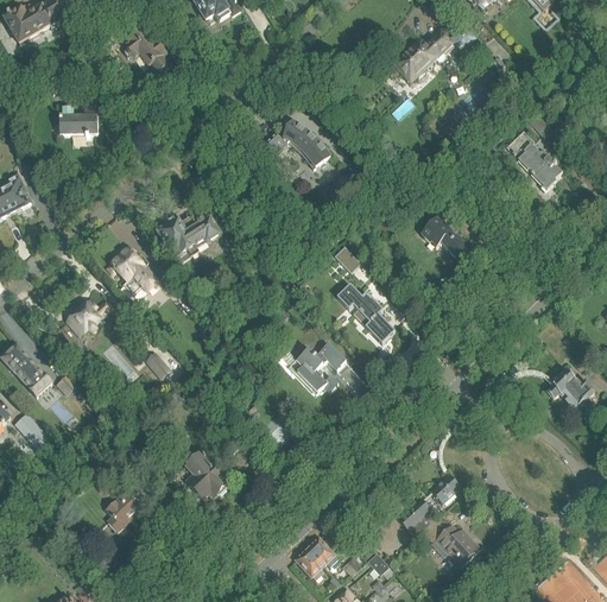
[(70,11),(64,0),(49,0),(25,14),(20,6),(4,17),(19,42),(70,11)]
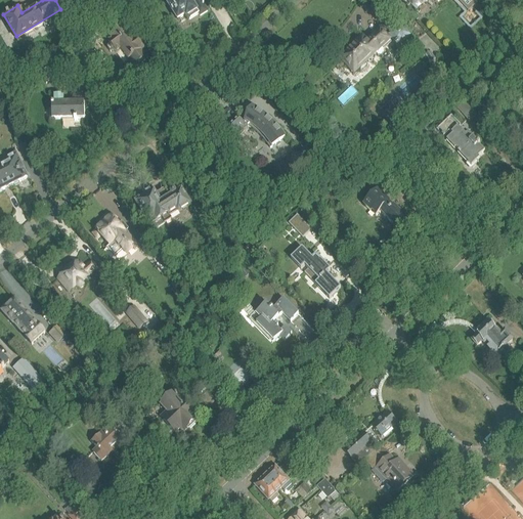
[(207,7),(203,0),(166,0),(177,15),(184,11),(187,16),(198,9),(200,12),(207,7)]
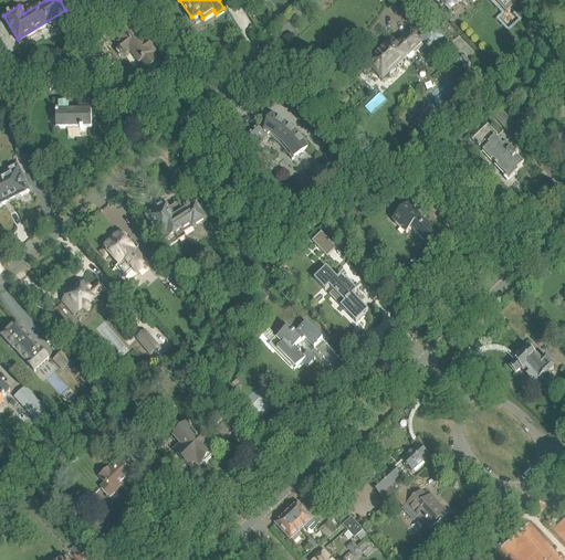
[(117,16),(124,10),(118,4),(113,10),(117,16)]
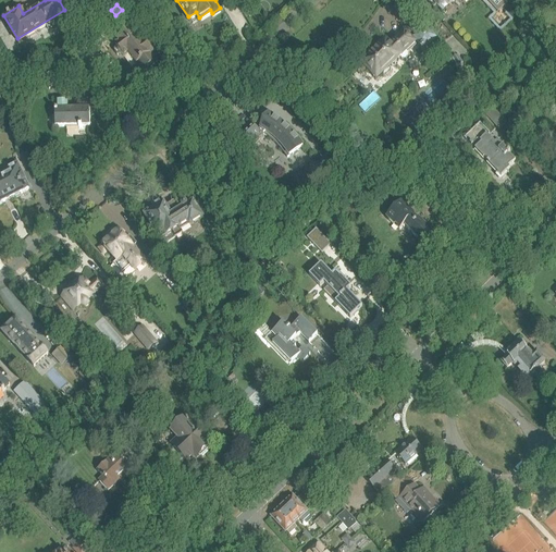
[(133,28),(137,25),(130,13),(120,21),(125,28),(118,34),(120,37),(113,40),(115,44),(113,46),(113,48),(115,51),(118,51),(120,50),(122,52),(127,48),(136,60),(137,59),(144,68),(155,59),(148,50),(152,47),(144,36),(140,39),(133,28)]
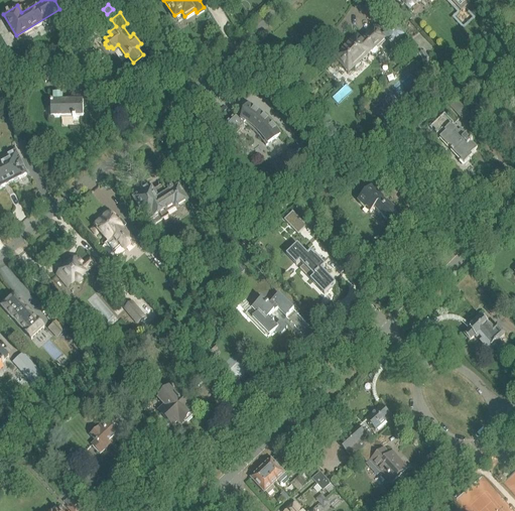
[(388,40),(390,41),(392,41),(393,40),(394,38),(403,31),(394,18),(382,30),(389,37),(388,40)]
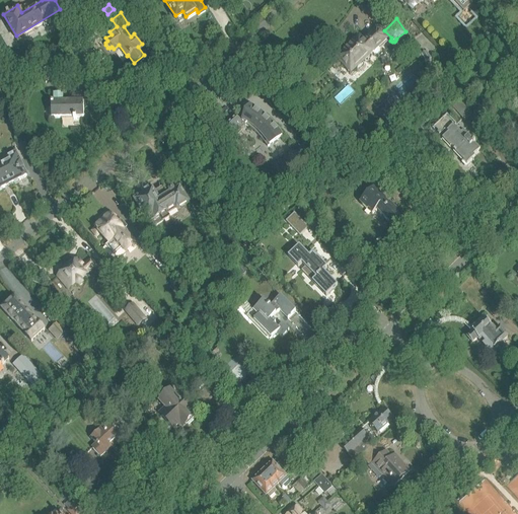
[(334,59),(334,60),(334,62),(337,65),(341,66),(343,63),(350,70),(354,66),(356,68),(359,68),(364,64),(364,61),(362,59),(371,50),(373,52),(376,52),(379,49),(379,46),(377,44),(385,37),(376,26),(363,39),(358,33),(336,55),(337,56),(334,59)]
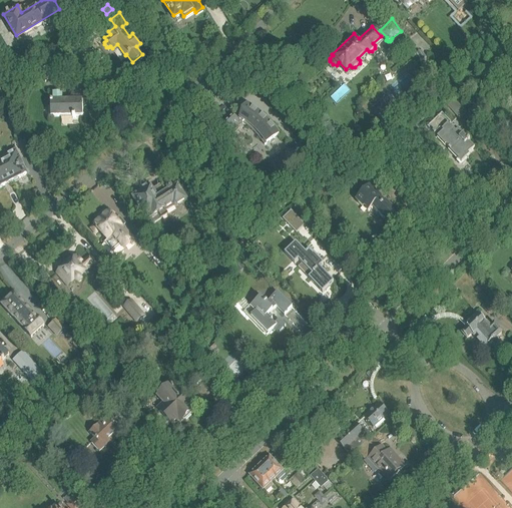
[(416,49),(421,57),(425,54),(420,47),(416,49)]
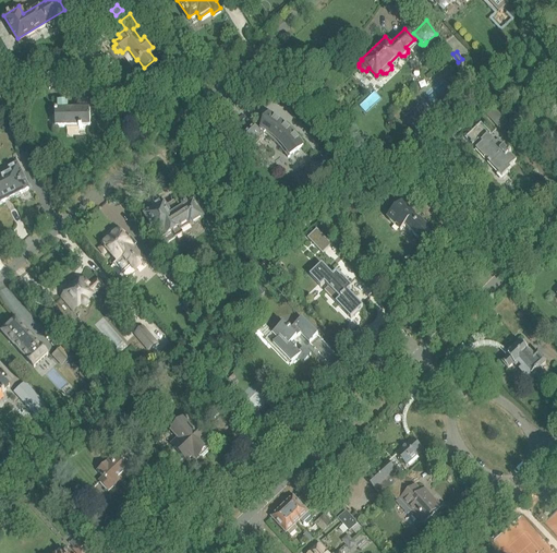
[(67,55),(51,67),(59,77),(75,64),(67,55)]
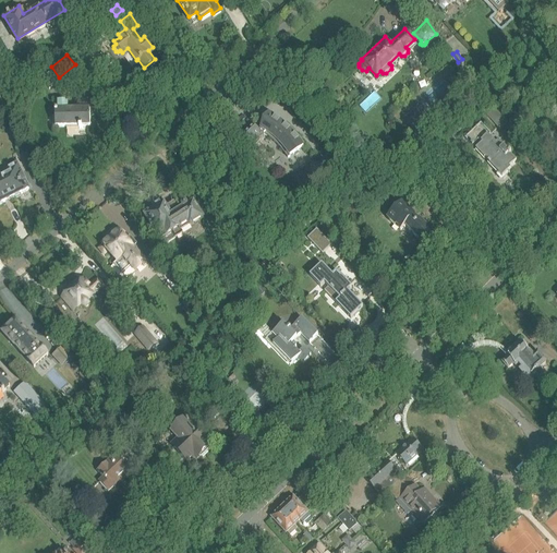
[(0,82),(0,96),(3,103),(10,98),(3,87),(1,87),(0,85),(0,82)]
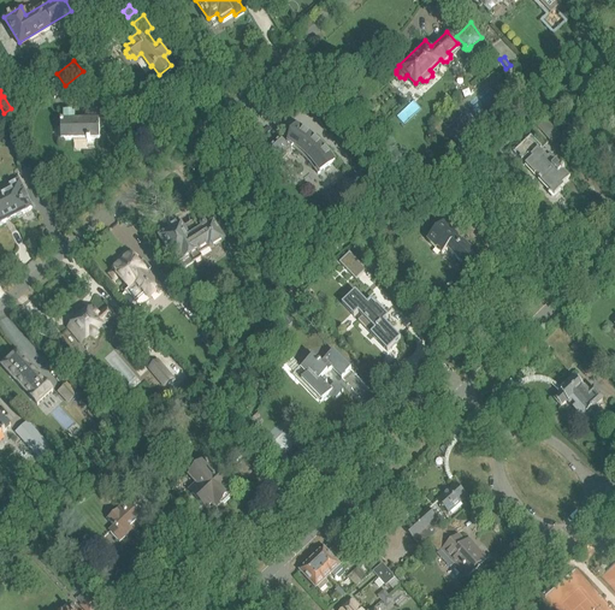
[(64,108),(51,108),(51,132),(60,132),(60,135),(72,135),(72,137),(89,137),(89,135),(99,135),(98,117),(93,117),(93,113),(84,113),(84,117),(74,117),(74,107),(64,107),(64,108)]
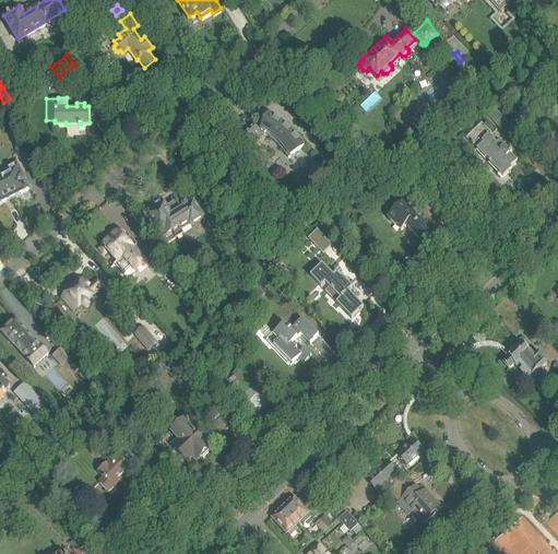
[(499,126),(508,118),(494,102),(485,109),(499,126)]
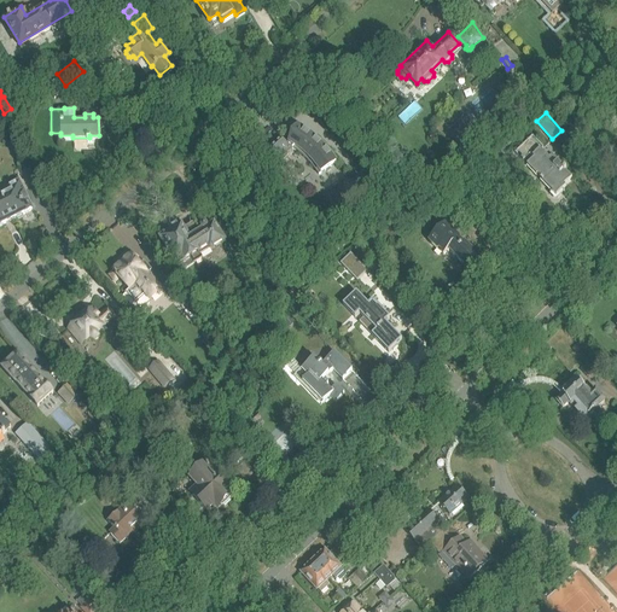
[(292,144),(295,146),(298,149),(301,151),(304,155),(307,157),(310,161),(313,163),(315,167),(318,170),(336,158),(331,152),(327,149),(325,145),(321,141),(319,139),(315,135),(312,133),(308,129),(303,127),(297,122),(287,139),(289,139),(286,141),(280,135),(265,149),(277,162),(292,147),(290,146),(292,144)]
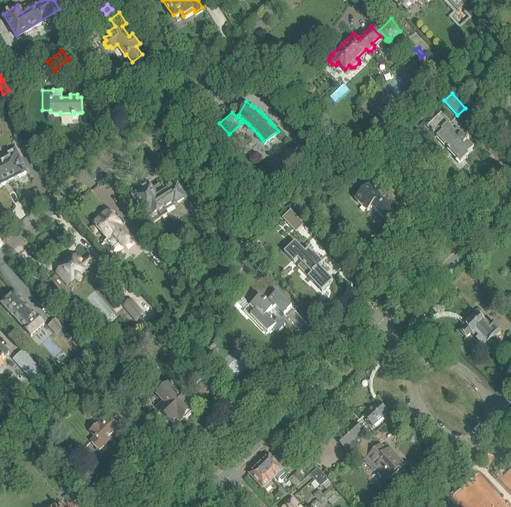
[(18,120),(15,113),(12,108),(8,110),(14,122),(18,120)]
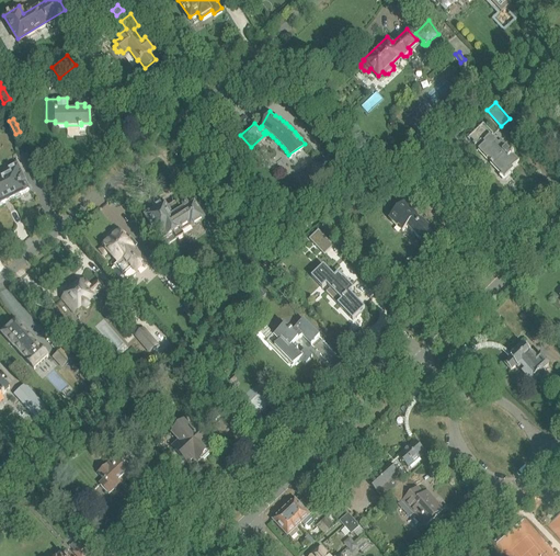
[(498,125),(492,131),(482,120),(466,135),(473,143),(480,137),(483,140),(477,146),(486,156),(487,155),(490,159),(489,159),(504,174),(513,167),(512,165),(518,158),(507,147),(513,142),(498,125)]
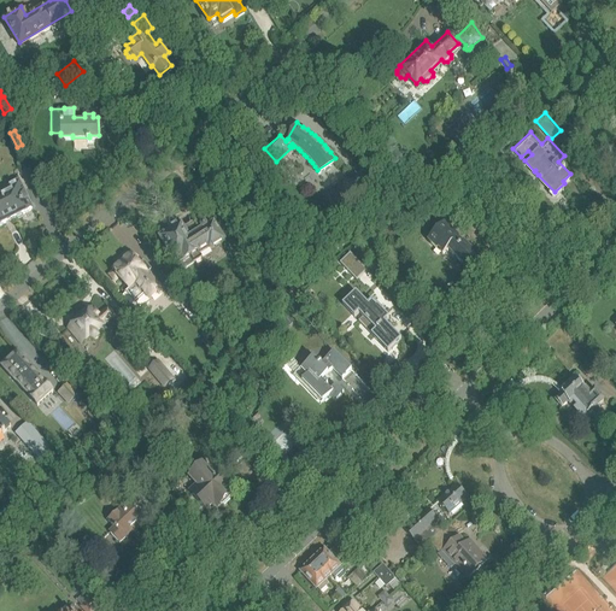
[(445,170),(452,164),(446,158),(440,164),(445,170)]
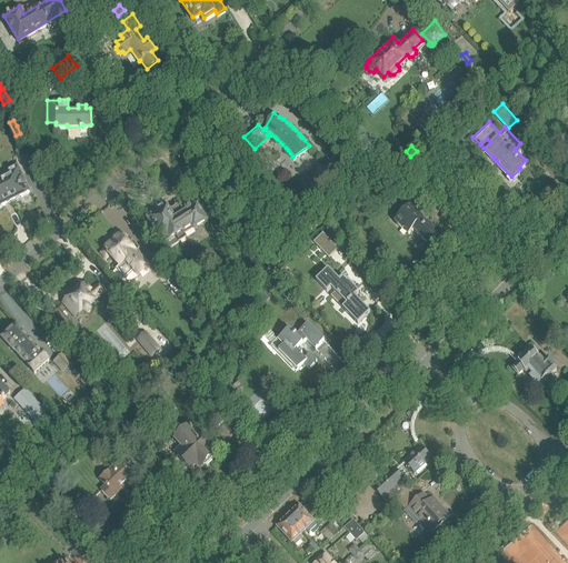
[(368,168),(371,164),(372,163),(372,160),(370,157),(366,157),(361,159),(361,163),(364,166),(368,168)]
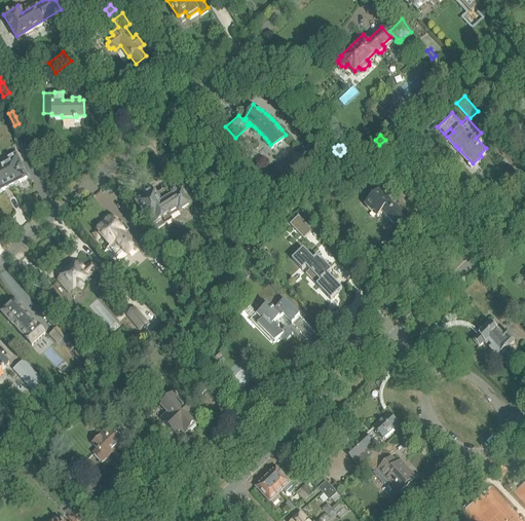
[(299,150),(304,158),(309,154),(304,147),(299,150)]
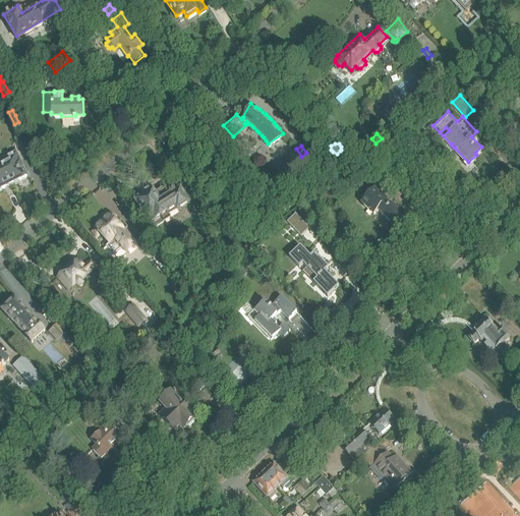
[(25,173),(15,151),(14,150),(0,157),(0,161),(10,181),(11,180),(13,182),(17,180),(17,177),(25,173)]
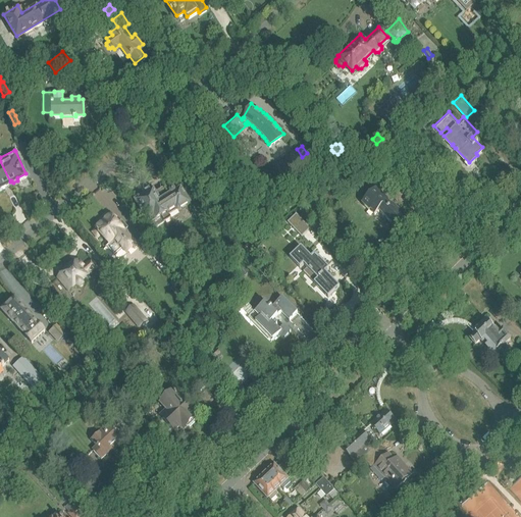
[(387,165),(393,162),(385,150),(380,153),(387,165)]
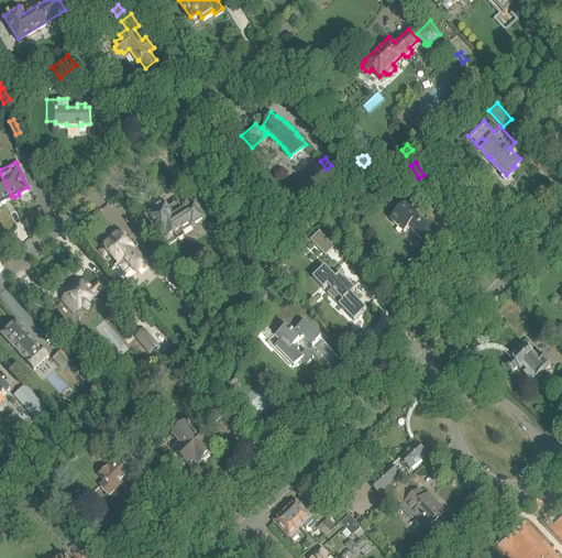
[(353,187),(362,179),(352,170),(344,177),(353,187)]
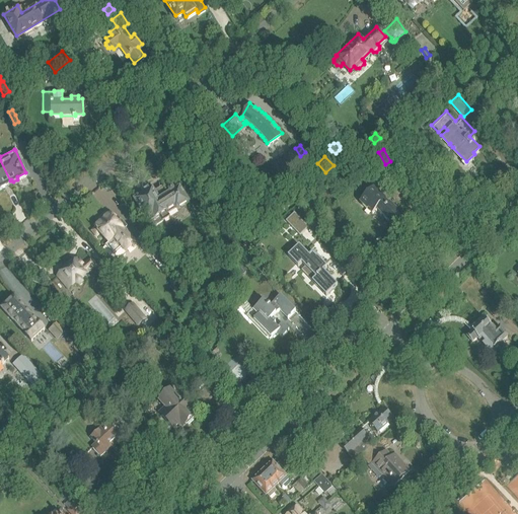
[(1,185),(10,180),(0,160),(0,187),(1,187),(1,185)]
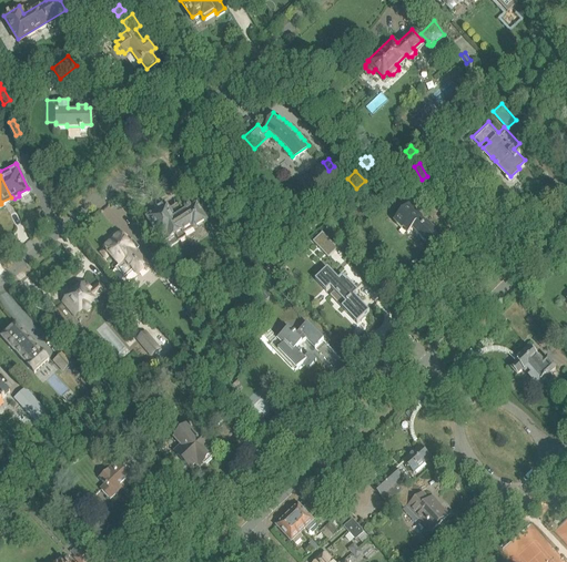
[(422,214),(408,201),(403,196),(395,205),(400,210),(393,217),(406,230),(411,225),(426,239),(422,244),(427,249),(443,234),(426,218),(425,220),(421,215),(422,214)]
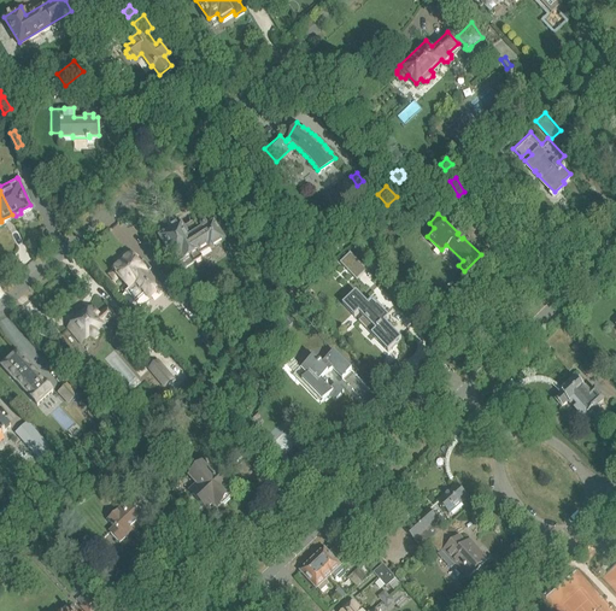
[(182,224),(177,217),(166,223),(169,227),(159,233),(175,256),(181,266),(201,253),(199,251),(210,245),(223,236),(212,219),(209,222),(204,219),(203,219),(201,219),(200,222),(197,216),(182,224)]
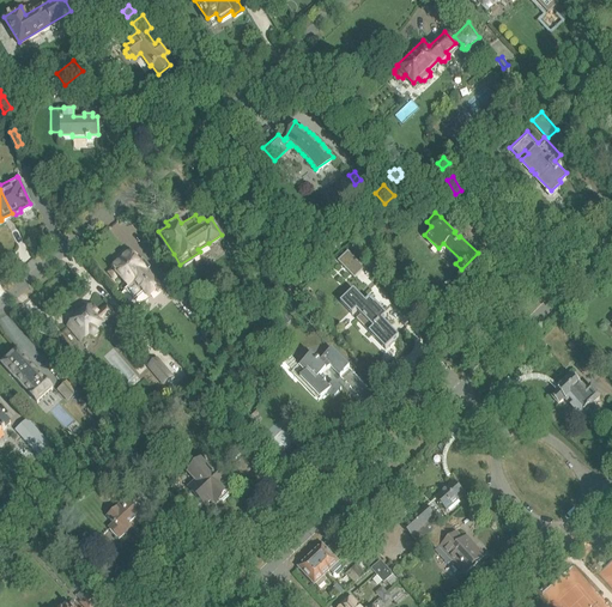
[(266,250),(254,237),(248,243),(260,256),(266,250)]
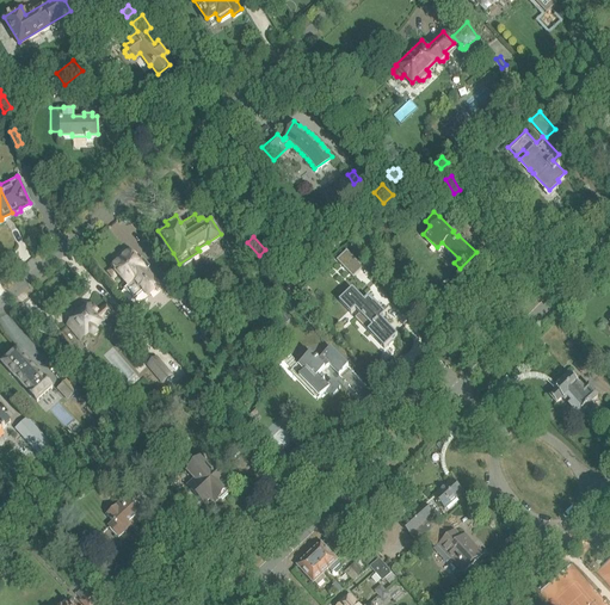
[(345,246),(336,255),(340,261),(340,260),(347,267),(346,267),(352,273),(358,267),(357,267),(361,264),(362,264),(345,246)]
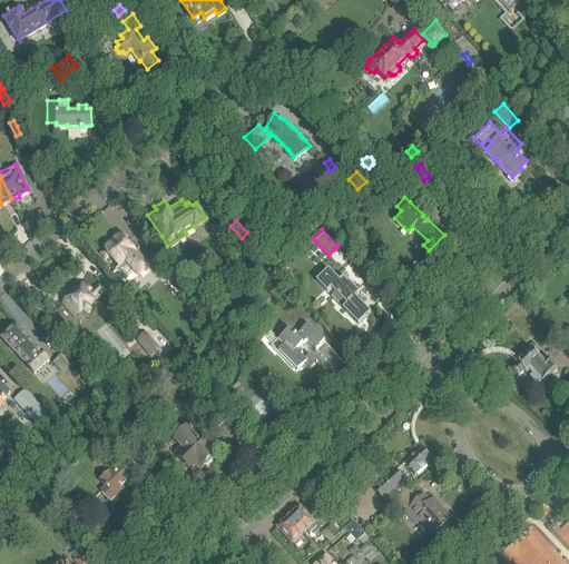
[(127,239),(127,236),(124,233),(121,233),(120,231),(109,240),(108,240),(105,243),(105,245),(100,249),(101,251),(102,253),(104,253),(105,255),(108,251),(118,263),(115,266),(124,276),(133,268),(137,273),(148,263),(135,248),(139,245),(131,236),(128,240),(127,239)]
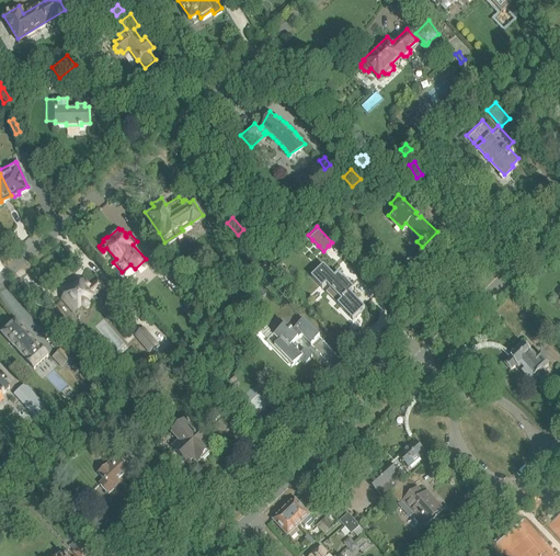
[(157,268),(167,259),(156,247),(146,256),(157,268)]
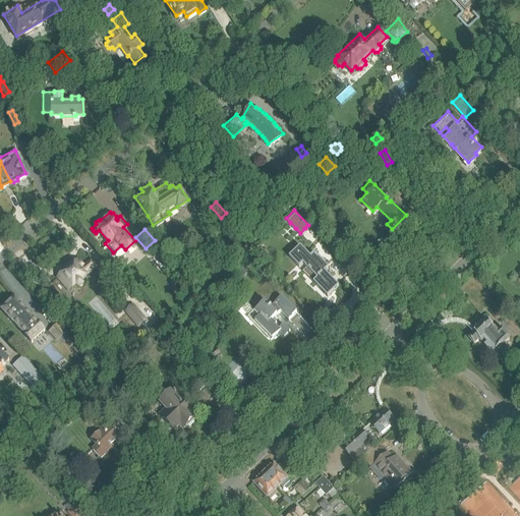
[(299,243),(288,253),(296,262),(298,264),(301,261),(305,265),(307,266),(306,267),(308,270),(309,269),(316,275),(312,279),(327,293),(338,283),(330,275),(324,268),(327,265),(320,256),(313,249),(309,253),(308,252),(299,243)]
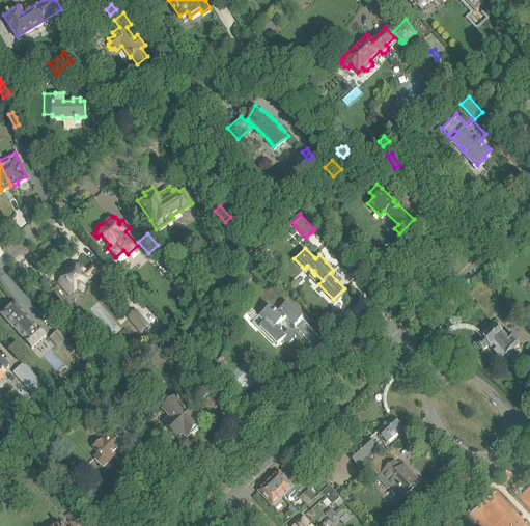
[(82,281),(98,268),(92,261),(84,268),(79,261),(74,266),(73,265),(67,269),(68,270),(57,280),(68,294),(76,286),(77,287),(81,289),(84,286),(83,282),(82,281)]
